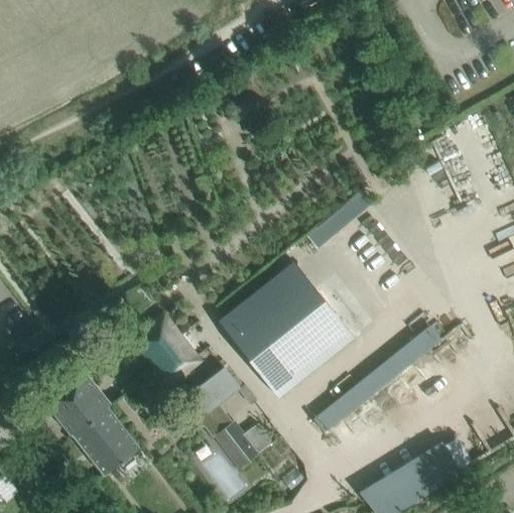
[(293,261),(218,322),(278,397),(354,338),(293,261)]
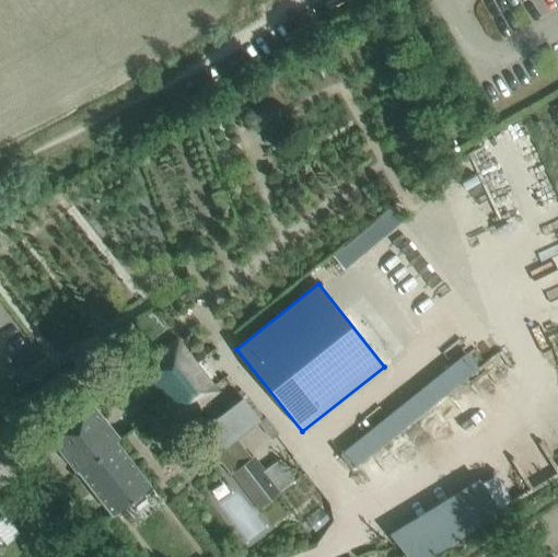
[(221,393),(181,341),(155,361),(162,371),(151,380),(185,422),(221,393)]
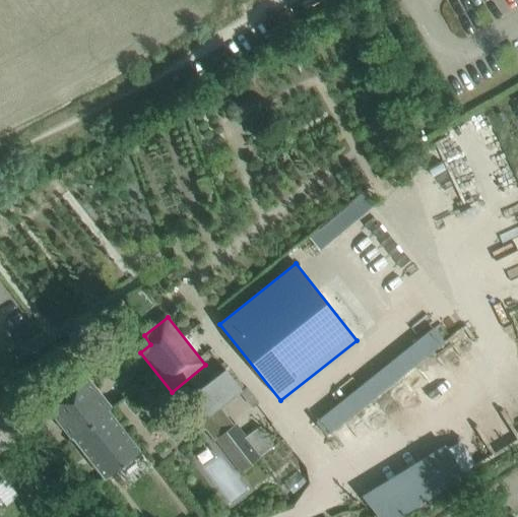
[(95,349),(93,347),(100,342),(94,336),(88,341),(86,339),(74,348),(82,360),(95,349)]
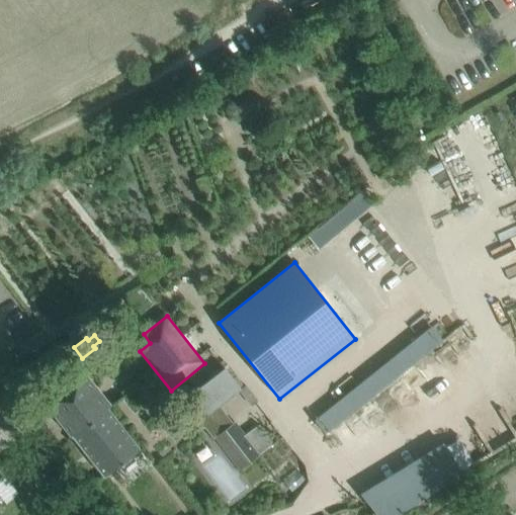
[(89,377),(49,409),(73,440),(74,439),(106,479),(142,451),(130,435),(109,411),(113,408),(111,406),(100,392),(89,377)]
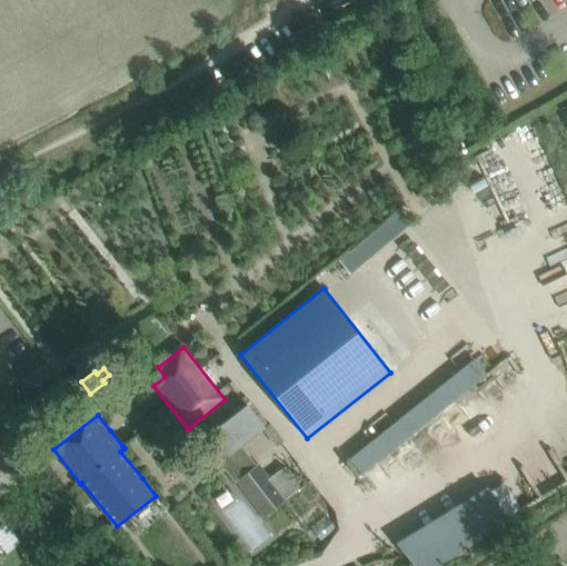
[(224,426),(211,437),(229,458),(241,448),(224,426)]
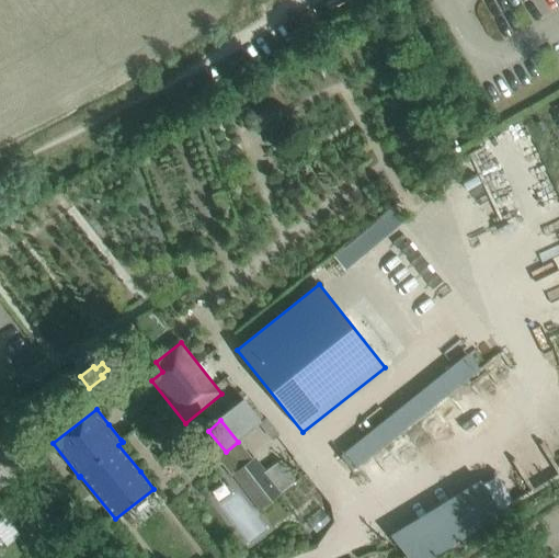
[(224,464),(234,477),(253,460),(243,447),(224,464)]
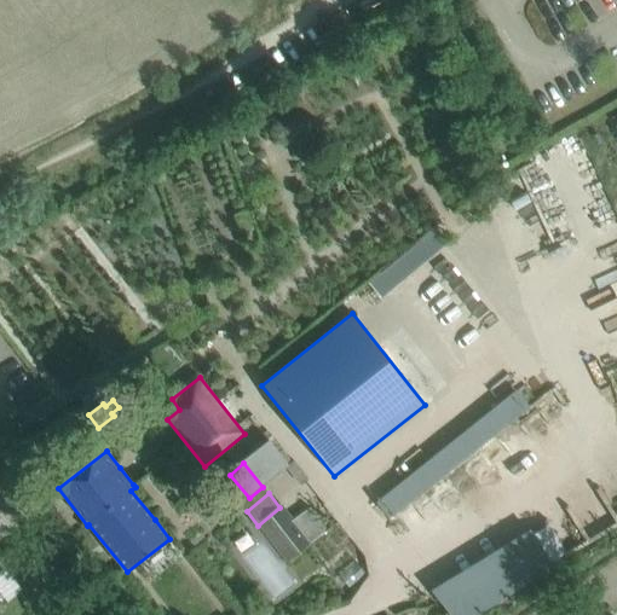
[(270,524),(246,539),(277,587),(301,573),(270,524)]
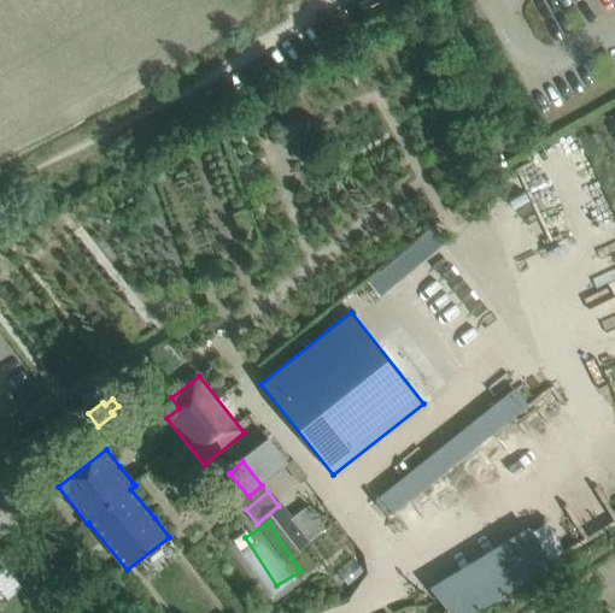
[(475,556),(485,571),(511,555),(503,541),(475,556)]
